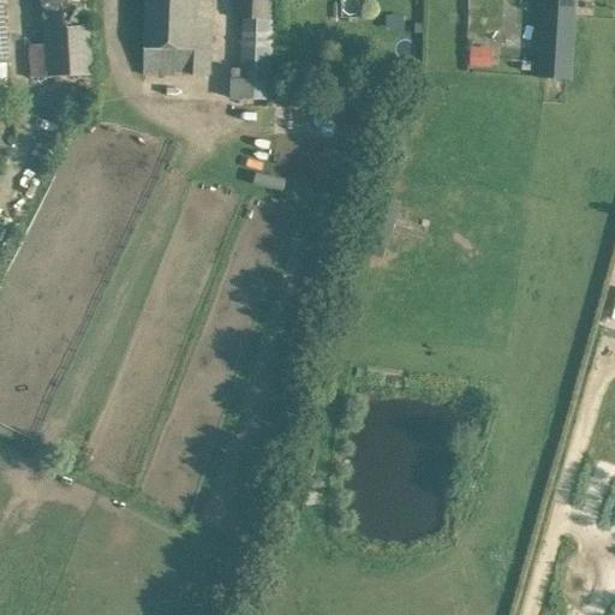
[(0,0),(0,87),(10,87),(0,0)]
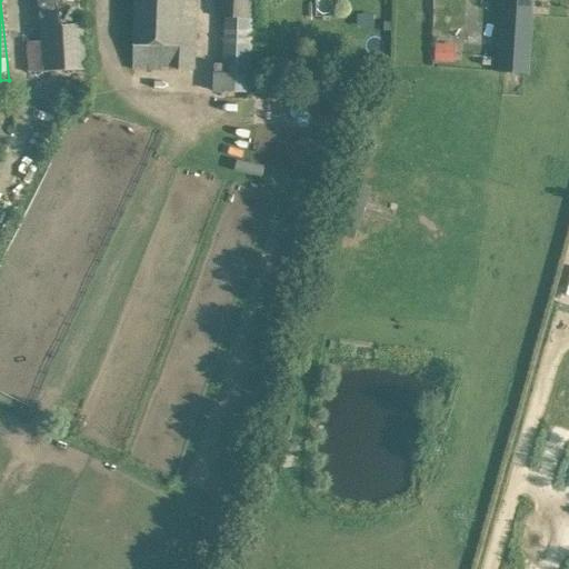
[(36,0),(40,30),(40,41),(26,42),(27,72),(81,70),(78,23),(76,0),(36,0)]
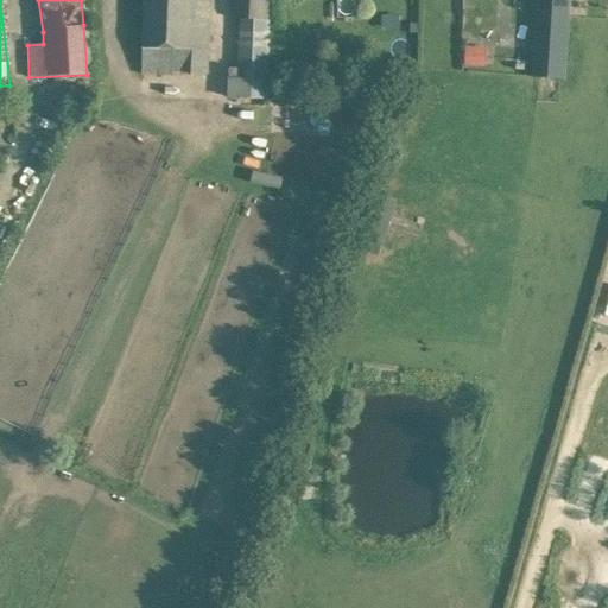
[(149,0),(147,74),(214,75),(215,2),(198,2),(198,0),(149,0)]
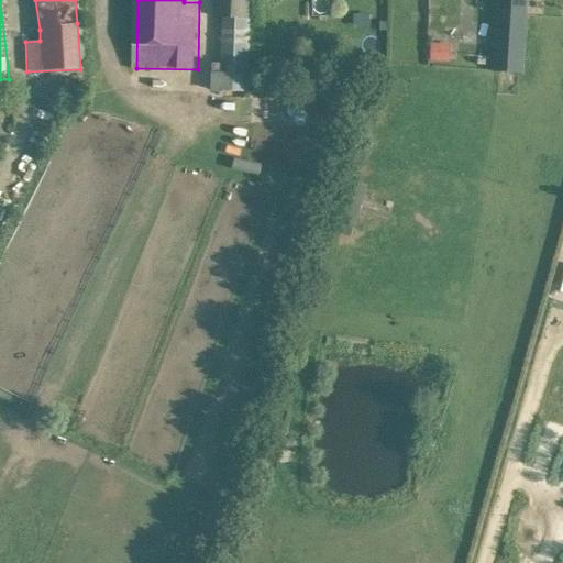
[(216,0),(216,17),(223,18),(221,74),(211,74),(211,91),(245,94),(245,87),(246,67),(249,0),(216,0)]
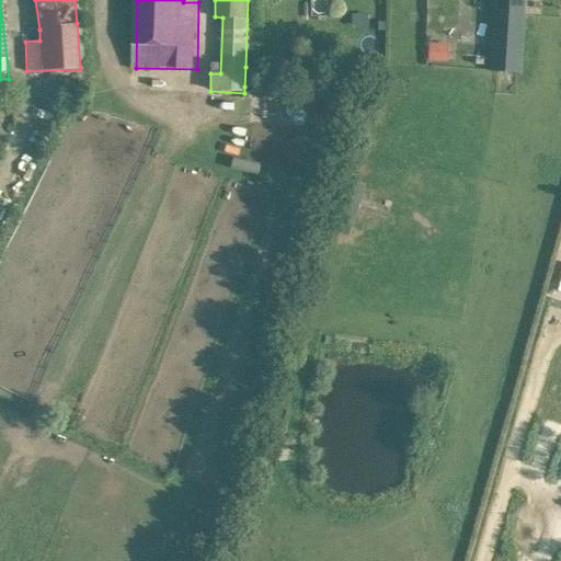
[(494,0),(491,71),(523,73),(526,0),(494,0)]
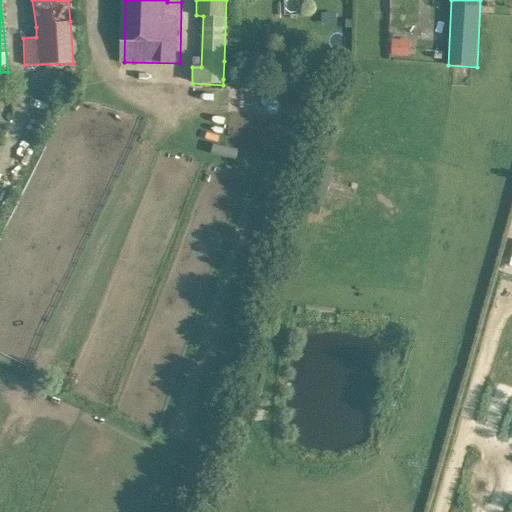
[(394,42),(393,56),(406,56),(407,42),(394,42)]
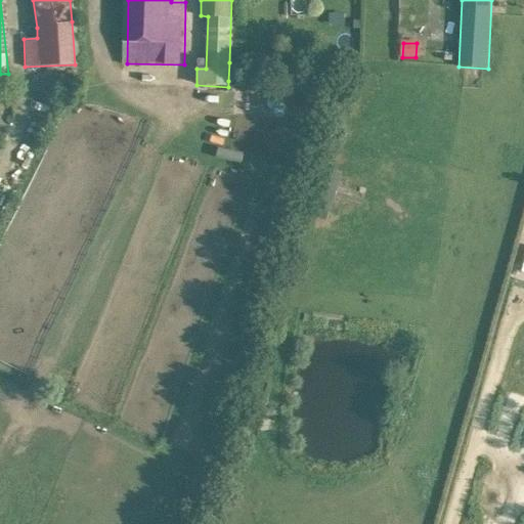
[(320,164),(309,203),(330,209),(341,170),(320,164)]
